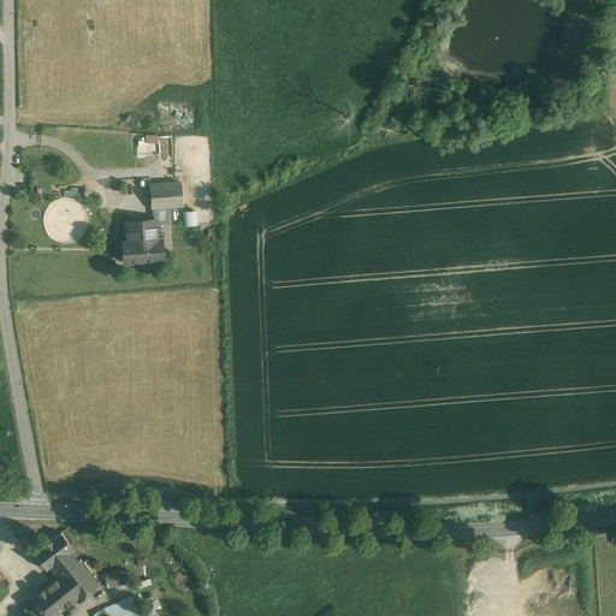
[(181,206),(179,182),(150,183),(152,208),(155,207),(170,207),(181,206)]
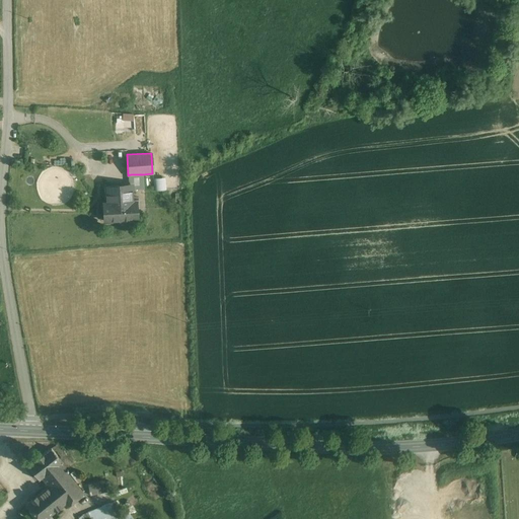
[(143,174),(131,174),(132,184),(132,189),(143,188),(143,174)]
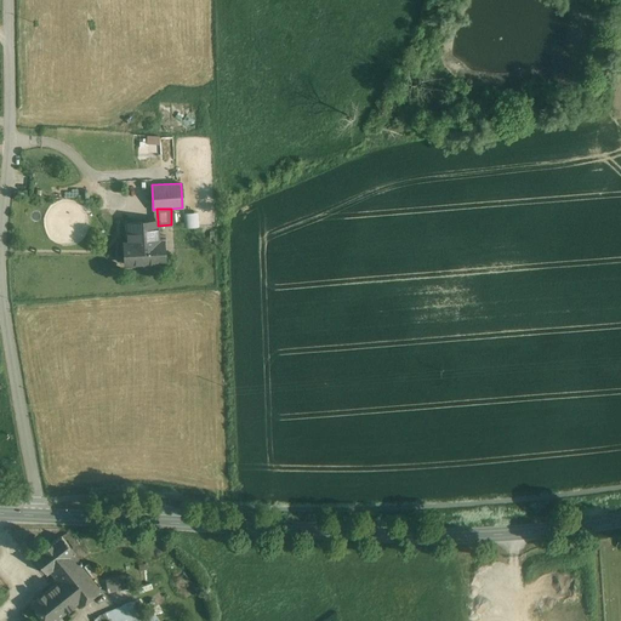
[(199,227),(198,211),(183,212),(183,227),(199,227)]
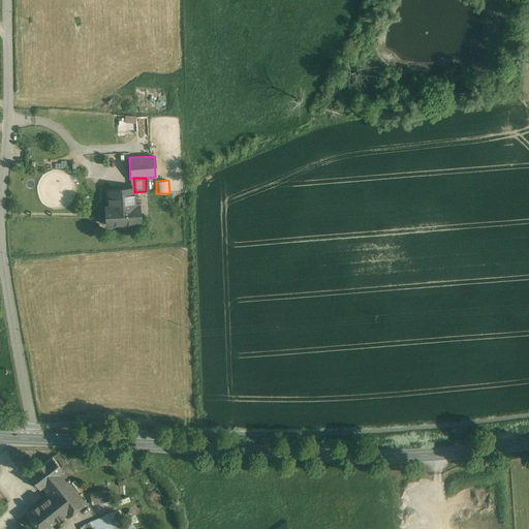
[(107,189),(109,208),(135,206),(134,192),(134,188),(107,189)]
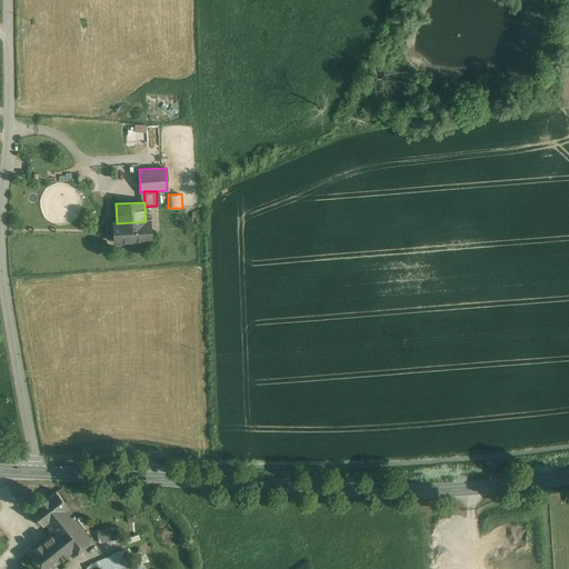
[(150,221),(146,221),(117,223),(113,222),(113,242),(150,240),(150,221)]
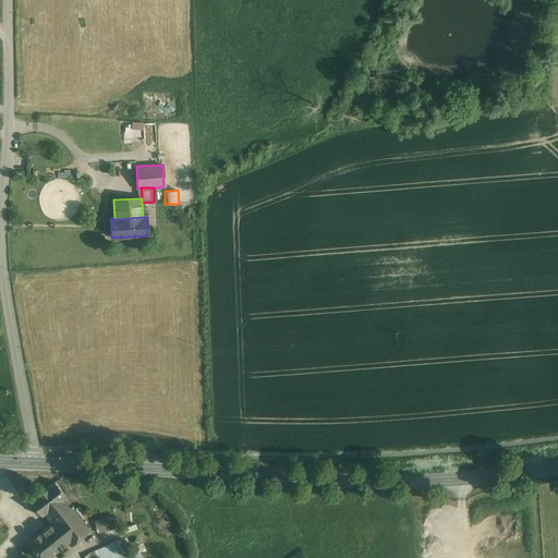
[(55,482),(29,500),(41,516),(44,513),(64,498),(67,497),(55,482)]
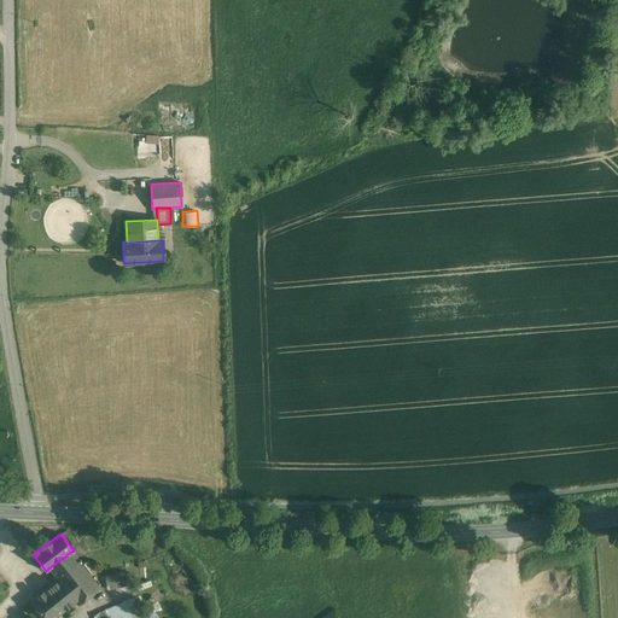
[(99,587),(71,552),(48,569),(58,579),(75,601),(77,604),(99,587)]
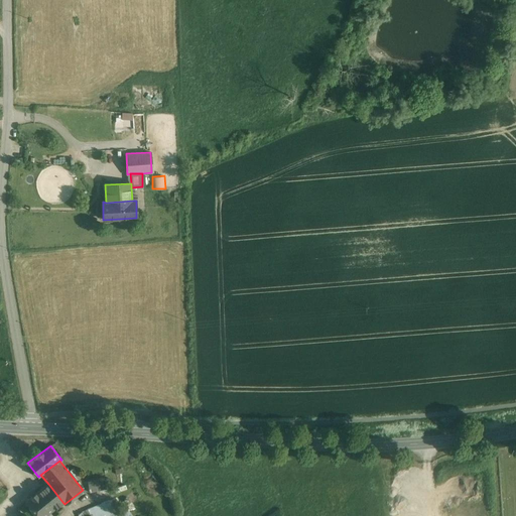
[(107,488),(105,477),(96,479),(99,490),(107,488)]
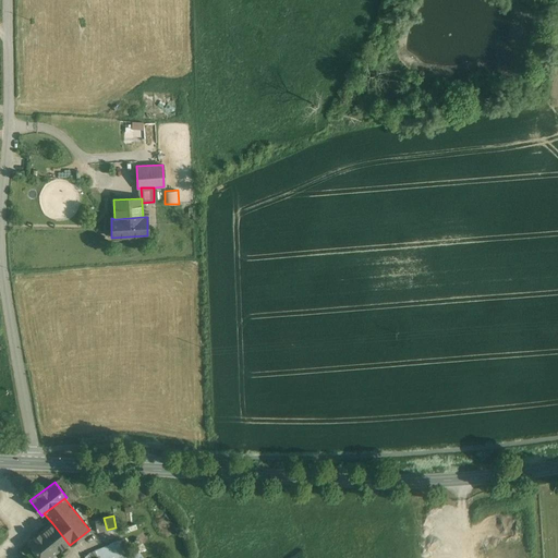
[(104,518),(94,520),(97,532),(107,530),(104,518)]
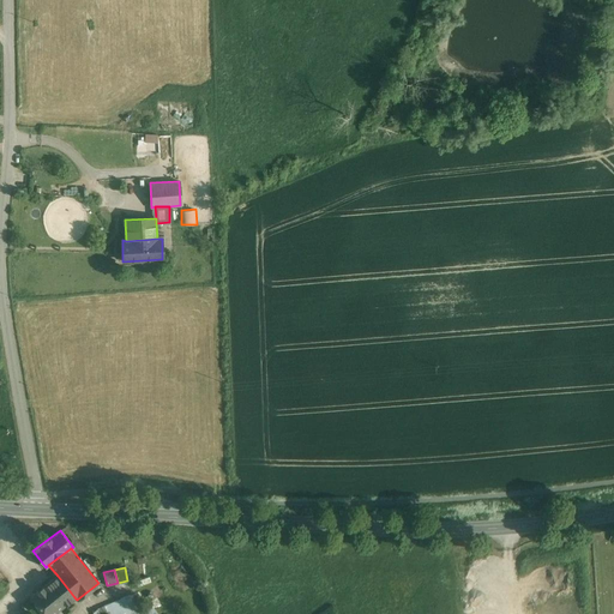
[(58,576),(42,588),(37,591),(30,597),(43,613),(53,613),(74,597),(58,576)]
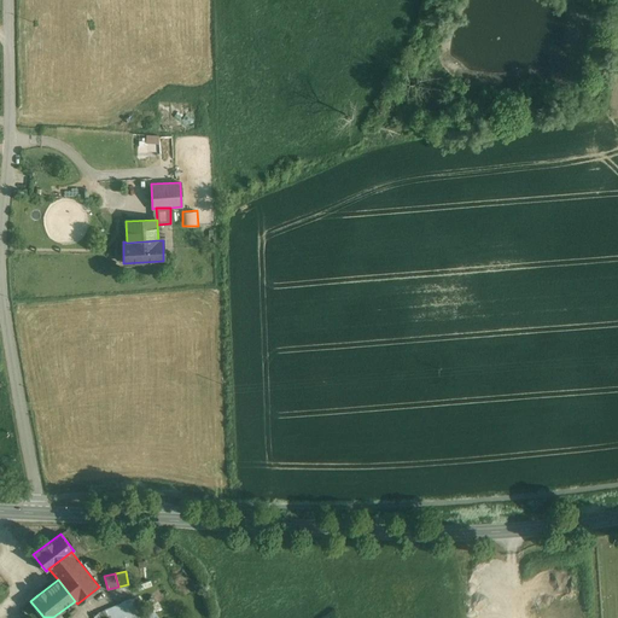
[(134,598),(104,610),(110,617),(123,617),(143,608),(134,598)]
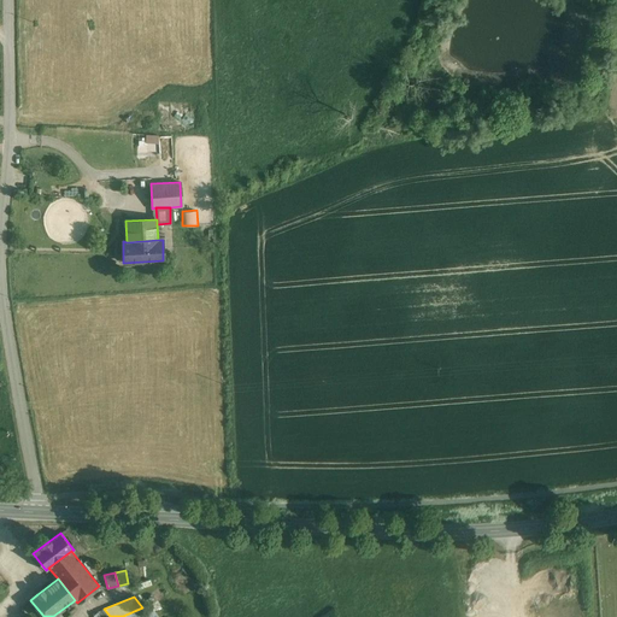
[(159,616),(152,606),(142,613),(145,616),(159,616)]
